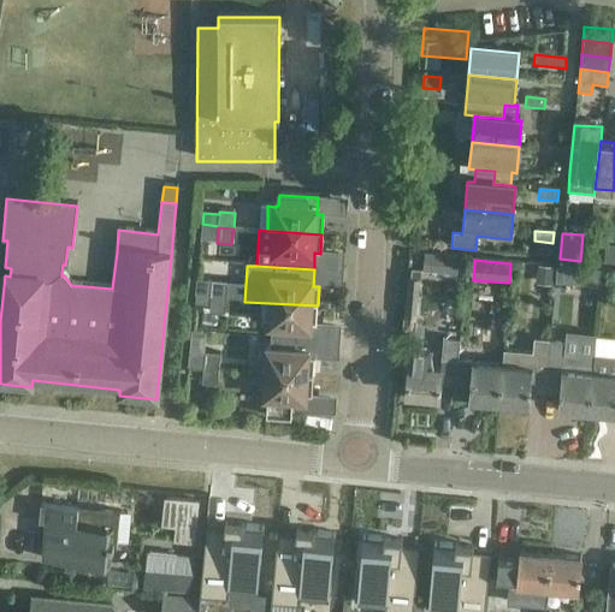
[(537,268),(536,287),(553,289),(554,269),(537,268)]
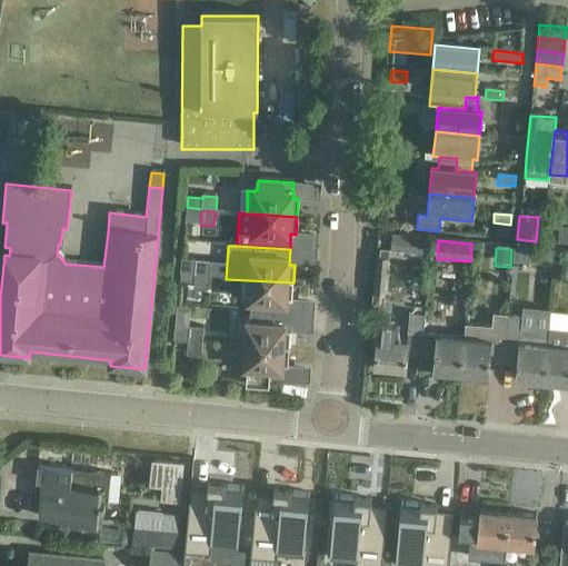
[(515,249),(514,264),(552,267),(555,252),(515,249)]
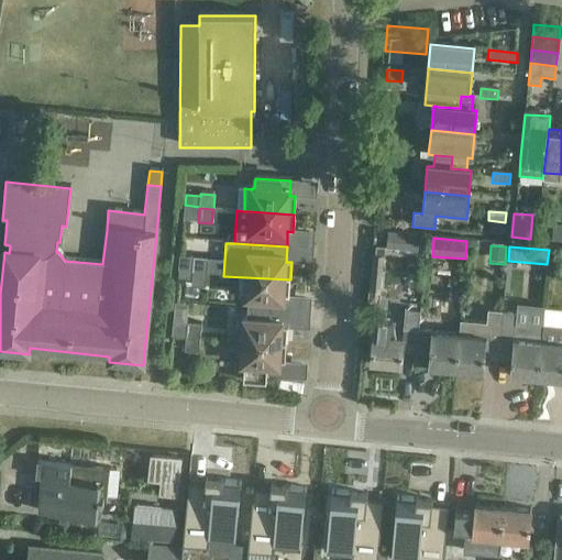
[(383,256),(371,255),(367,294),(379,295),(383,256)]
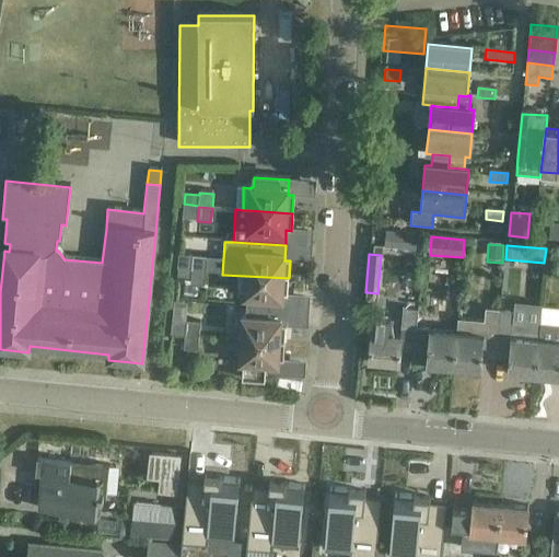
[(207,259),(193,258),(191,271),(205,274),(207,259)]
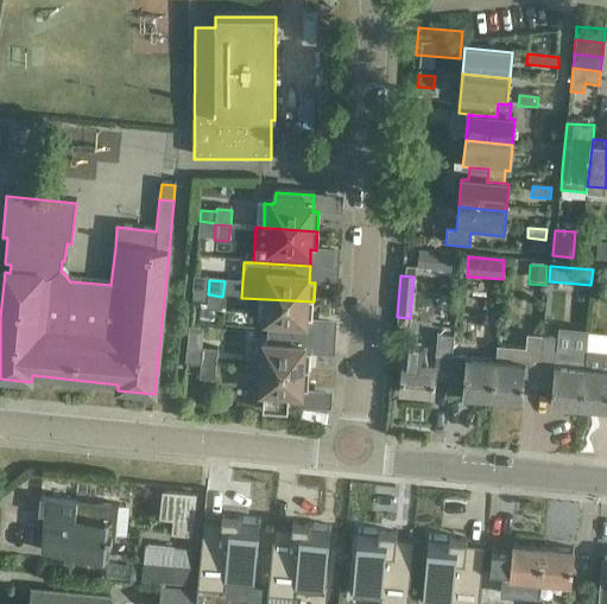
[(221,312),(222,297),(208,294),(207,300),(206,310),(221,312)]
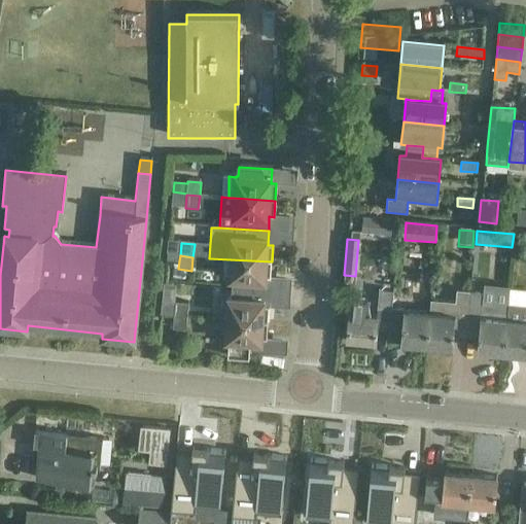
[(232,281),(232,290),(265,292),(266,278),(271,279),(272,262),(231,259),(229,281),(232,281)]
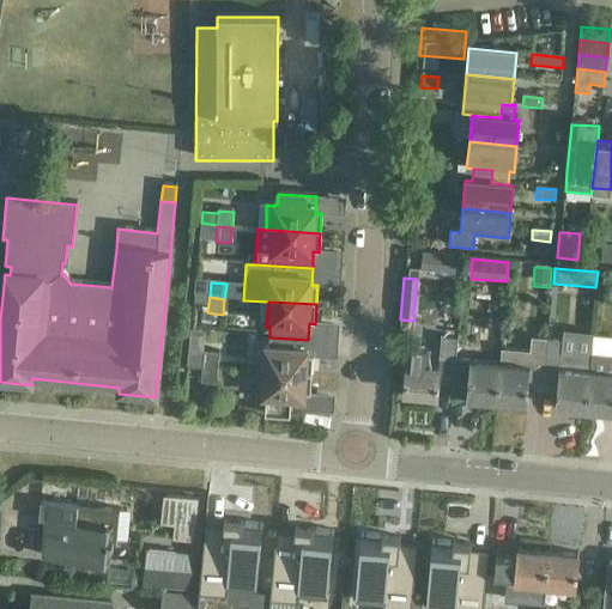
[(265,348),(264,373),(311,376),(313,357),(307,357),(308,340),(270,338),(268,348),(265,348)]
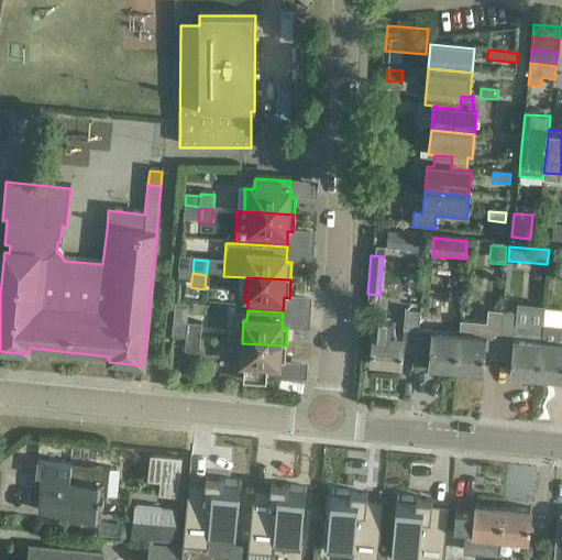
[(387,365),(401,366),(403,352),(416,353),(418,331),(420,314),(405,311),(403,340),(390,339),(392,325),(375,324),(373,340),(371,364),(372,364),(371,370),(387,371),(387,365)]
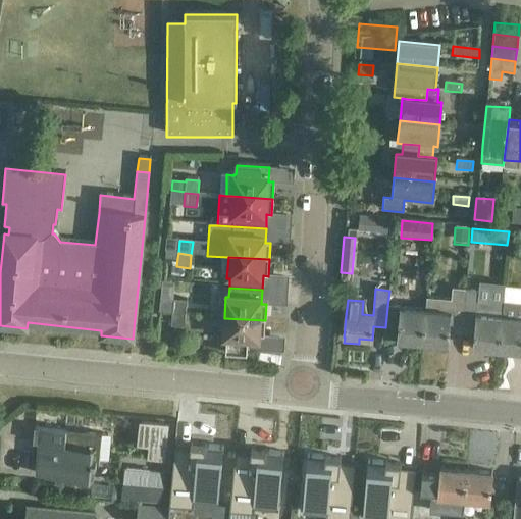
[(462,334),(466,290),(453,289),(452,301),(427,299),(426,311),(423,345),(448,347),(450,333),(462,334)]
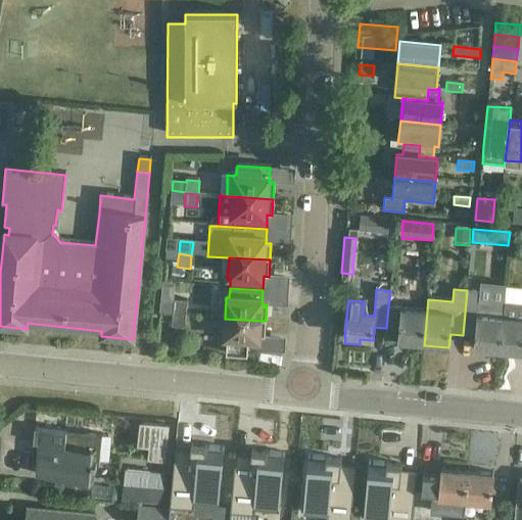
[(479,292),(467,290),(463,335),(474,336),(473,350),(499,352),(502,318),(503,302),(489,301),(489,304),(478,304),(479,292)]
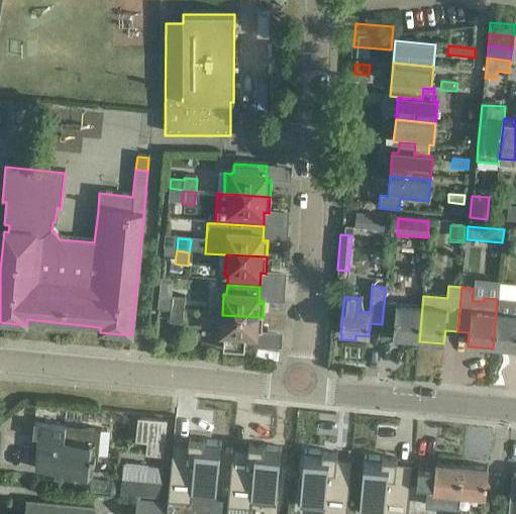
[(171,311),(183,312),(185,300),(172,298),(171,311)]
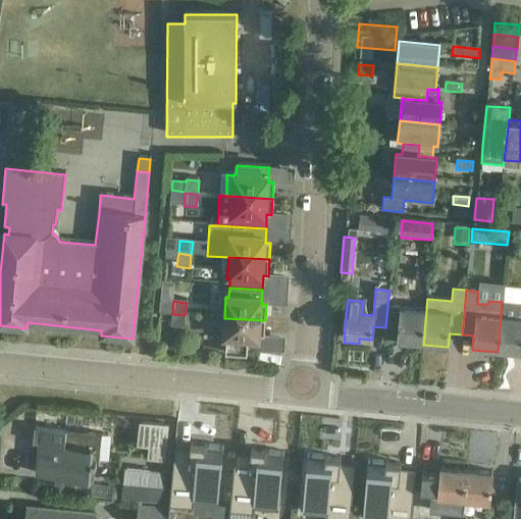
[(498,352),(520,354),(520,304),(502,302),(498,352)]
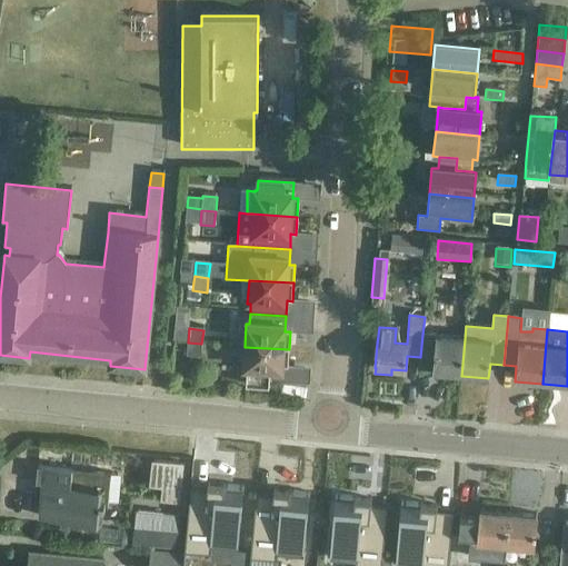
[(432,374),(461,376),(465,339),(436,336),(422,335),(420,357),(434,358),(432,374)]
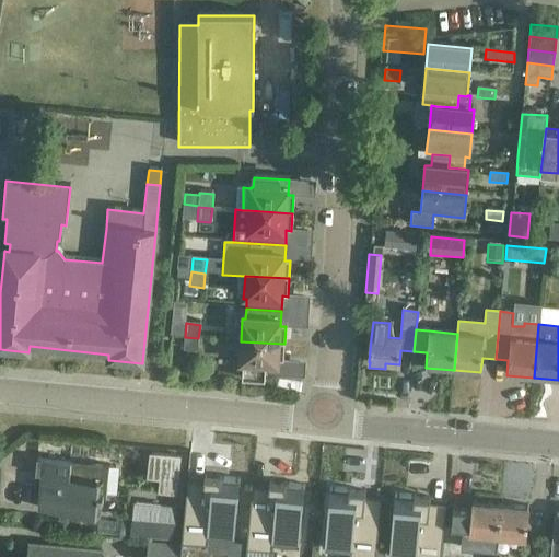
[(197,352),(198,338),(185,337),(183,351),(197,352)]
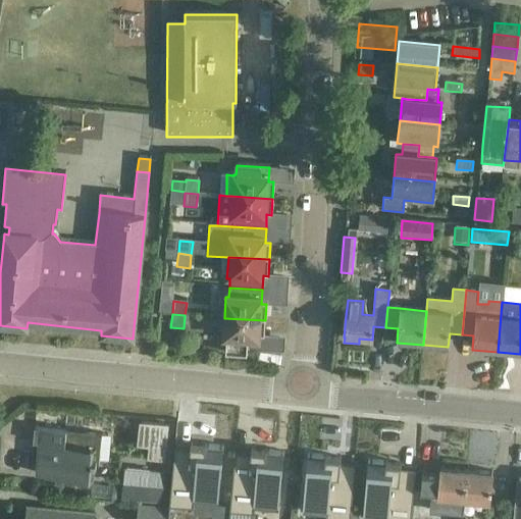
[(264,336),(265,320),(224,318),(223,340),(225,340),(224,355),(247,357),(247,351),(258,352),(259,336),(264,336)]
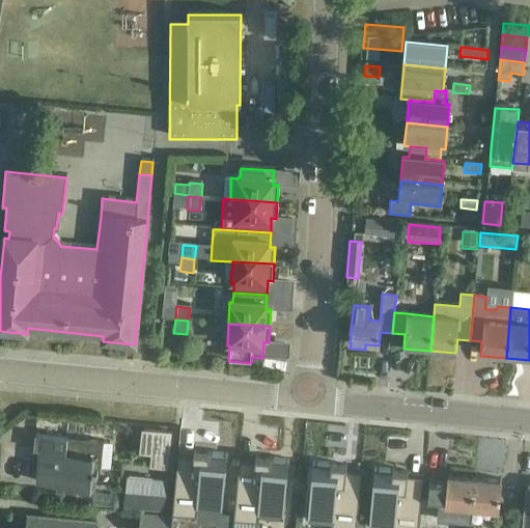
[(155,433),(150,470),(167,472),(171,435),(155,433)]
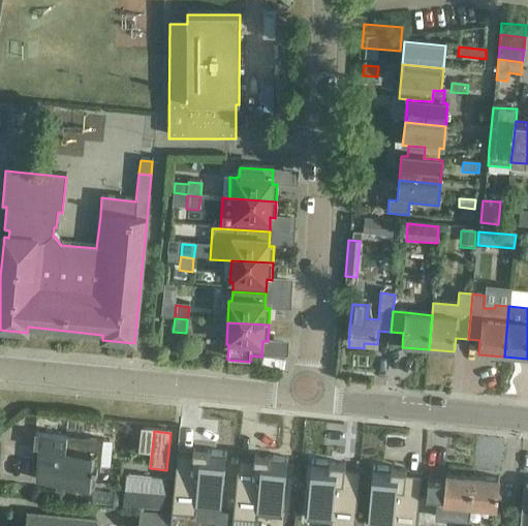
[(36,483),(57,485),(93,488),(97,441),(34,435),(33,451),(39,451),(36,483)]
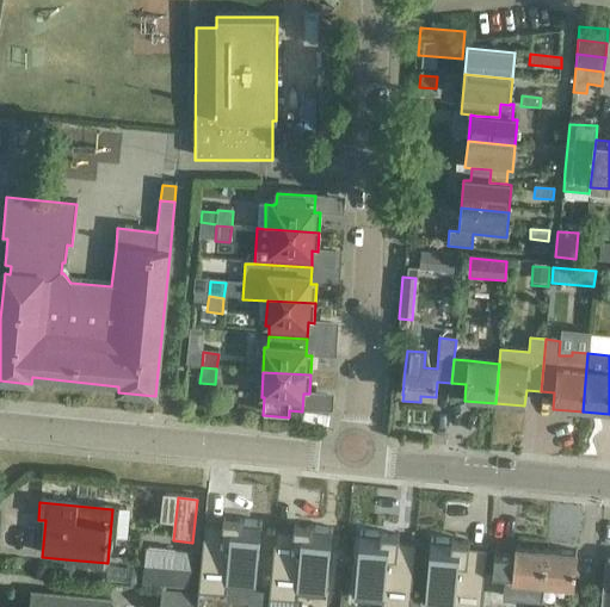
[(204,525),(197,594),(226,596),(227,590),(250,592),(254,593),(262,525),(223,521),(222,526),(204,525)]
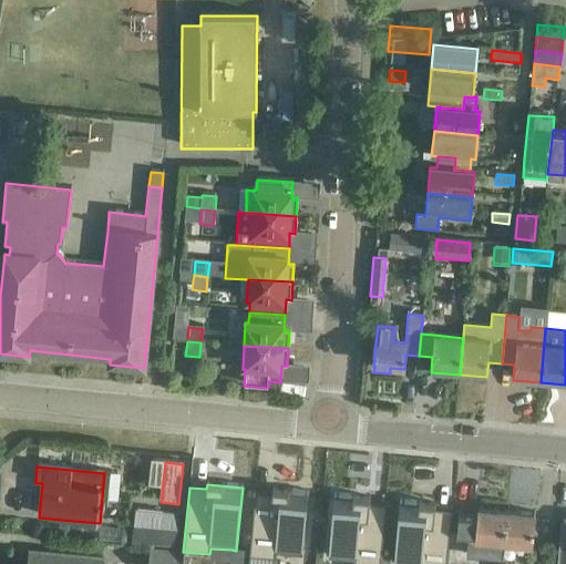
[(273,563),(274,560),(276,561),(276,554),(302,556),(308,494),(273,491),(271,495),(255,493),(249,552),(249,557),(248,563),(273,563)]
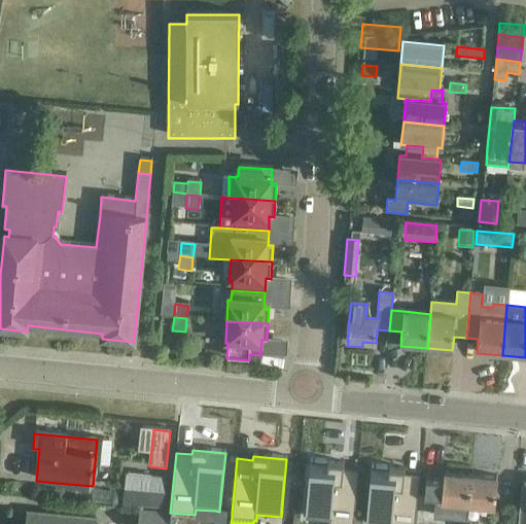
[(310,461),(305,519),(328,521),(328,523),(352,523),(358,470),(343,468),(344,464),(310,461)]
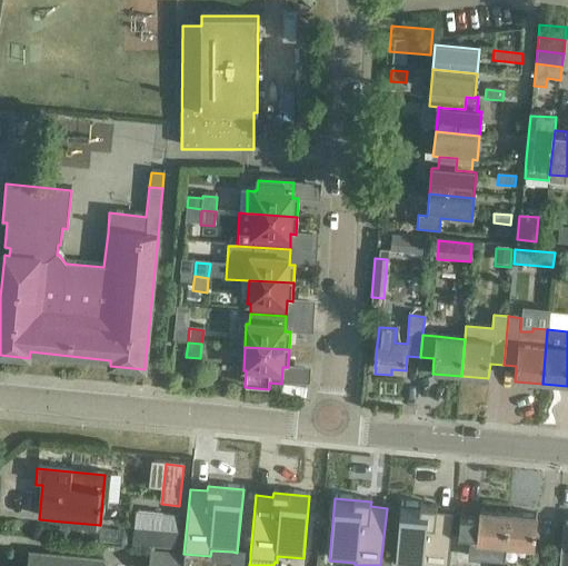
[(401,505),(395,565),(447,565),(454,514),(437,513),(437,508),(420,506),(401,505)]
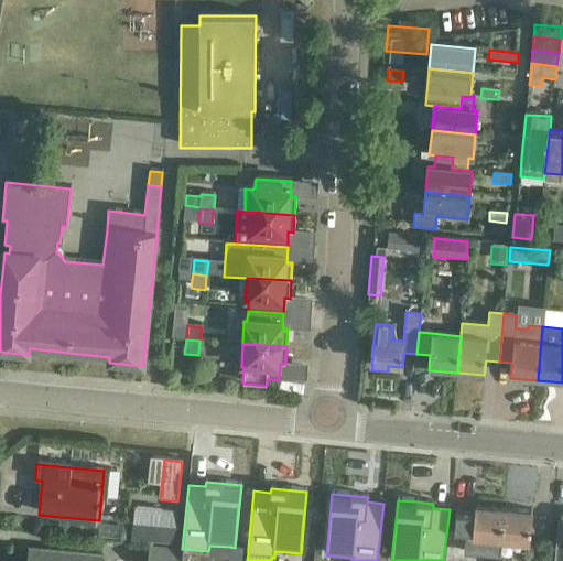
[(456,510),(454,537),(467,538),(465,556),(499,559),(500,547),(504,510),(475,507),(475,513),(456,510)]
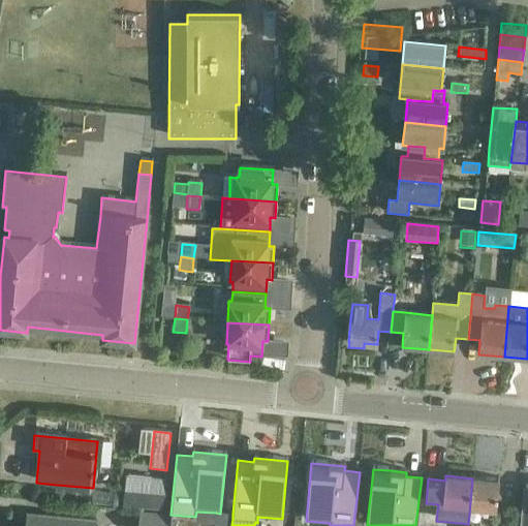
[(126,478),(123,505),(162,509),(165,483),(126,478)]
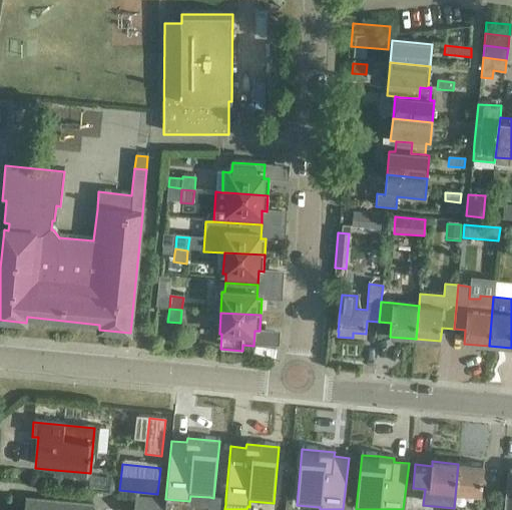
[(458,464),(455,497),(465,497),(465,493),(482,495),(483,486),(485,466),(458,464)]
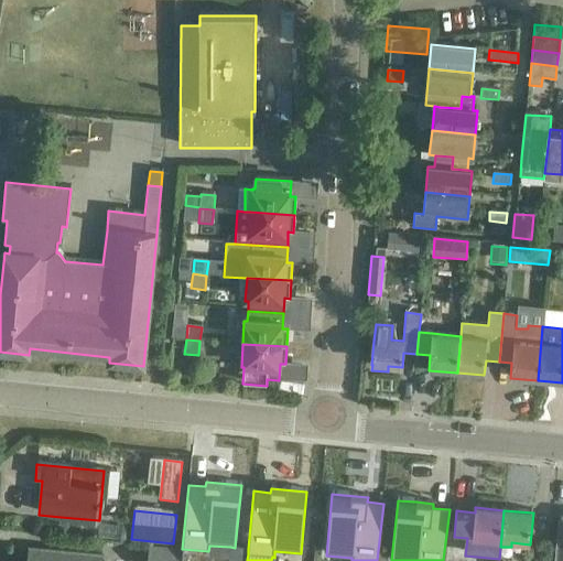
[(562,560),(562,519),(559,519),(553,560),(562,560)]
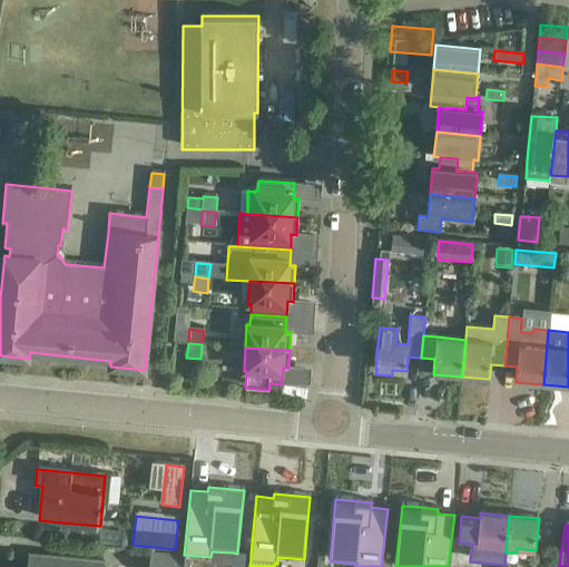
[(232,566),(249,566),(251,560),(251,555),(237,554),(233,553),(232,566)]
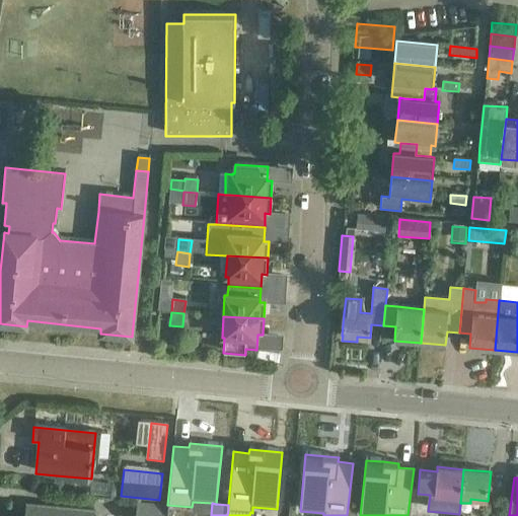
[(162,515),(163,506),(137,504),(135,515),(162,515)]
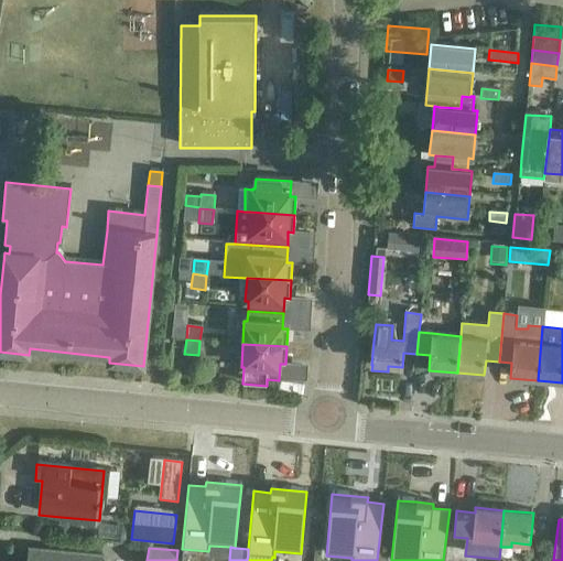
[(101,560),(101,558),(29,551),(28,560),(101,560)]
